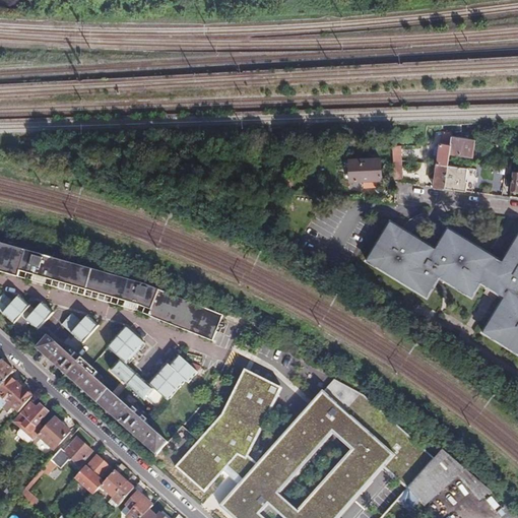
[(458,130),(453,129),(450,143),(449,151),(472,153),(474,137),(457,135),(458,130)]
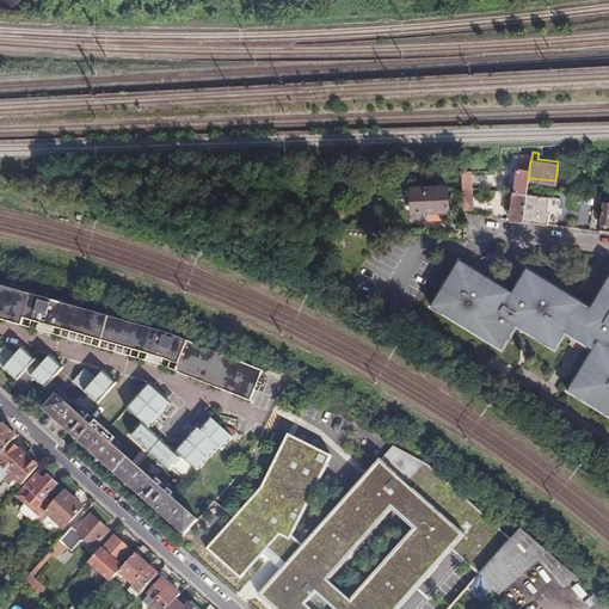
[(528,178),(529,168),(523,167),(516,167),(509,219),(522,220),(527,192),(528,178)]
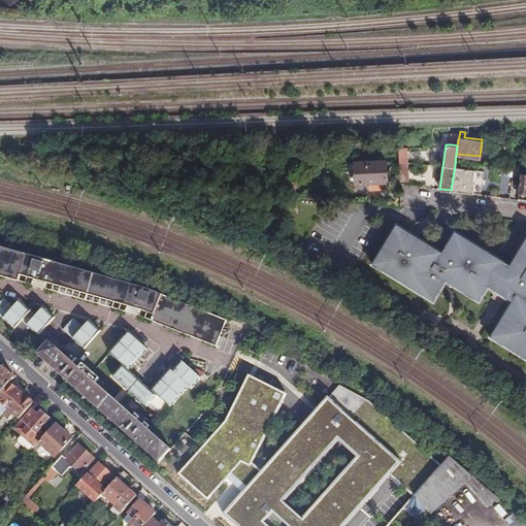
[(411,146),(402,146),(401,166),(409,166),(409,163),(411,146)]
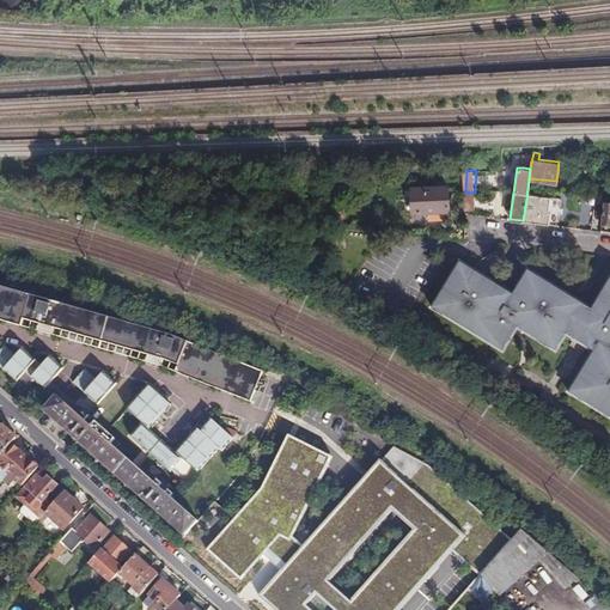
[(449,211),(447,185),(412,187),(413,213),(431,212),(431,214),(438,214),(438,212),(449,211)]
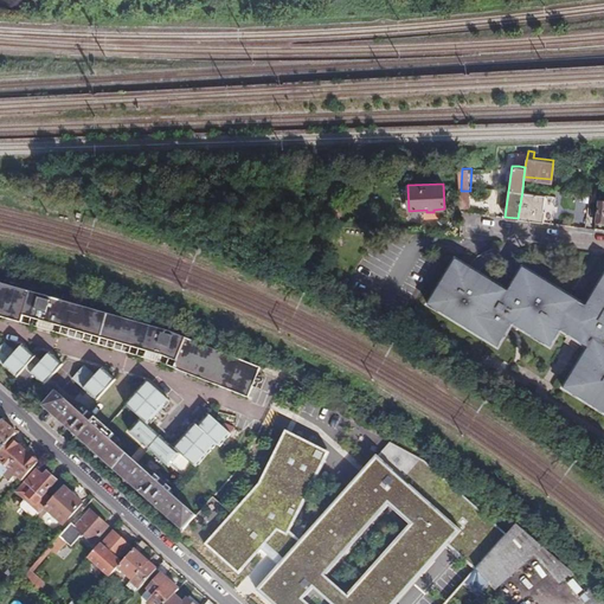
[(461,191),(461,207),(469,209),(470,191),(461,191)]
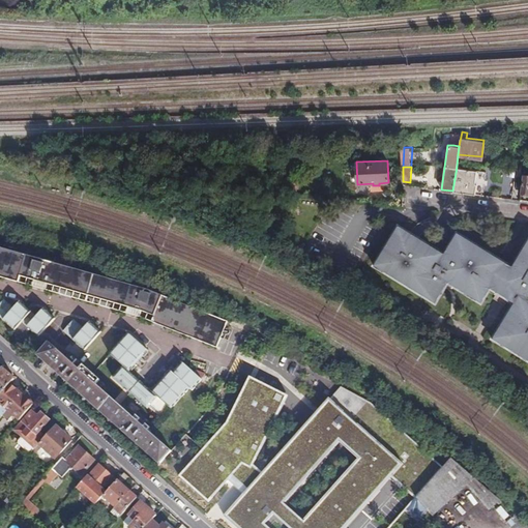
[(457,167),(452,191),(467,193),(468,183),(472,184),(473,177),(469,176),(470,169),(457,167)]
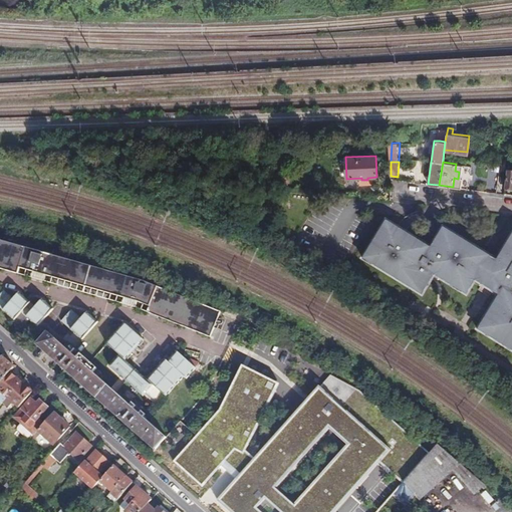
[(511,168),(506,167),(503,185),(511,186),(511,168)]
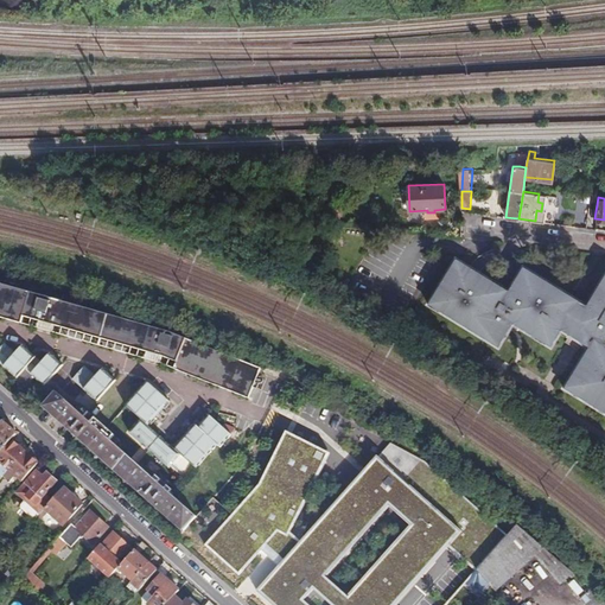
[(326,212),(326,220),(343,222),(341,210),(326,212)]
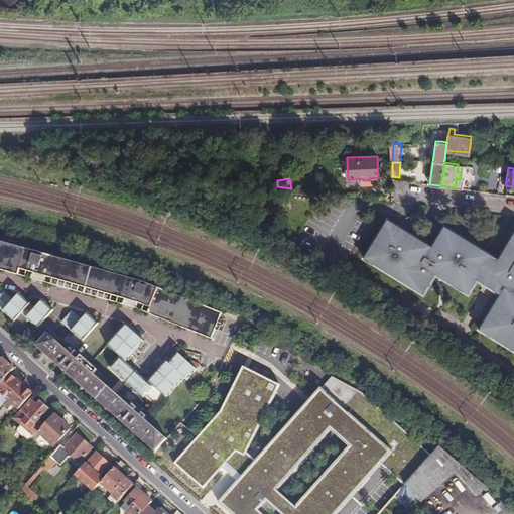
[(433,248),(386,218),(362,257),(421,294),(433,273),(466,293),(475,279),(498,293),(477,328),(513,351),(513,230),(497,259),(443,226),(432,243),(435,245),(433,248)]
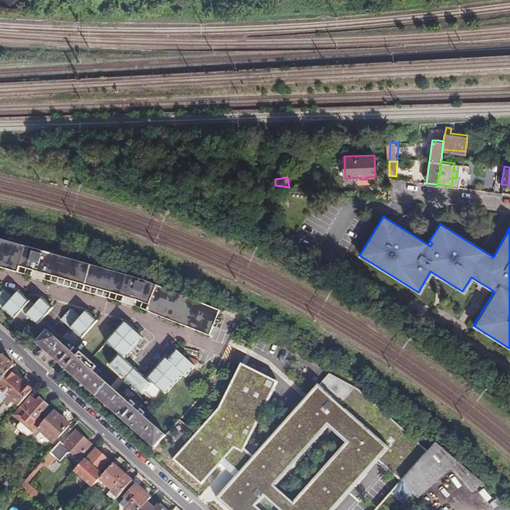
[(0,265),(16,270),(18,264),(31,268),(33,260),(27,258),(31,246),(0,238),(0,265)]
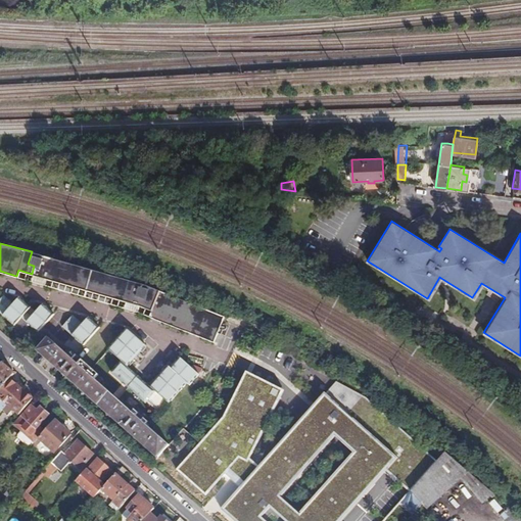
[(51,257),(32,251),(28,264),(34,266),(32,274),(37,276),(44,278),(51,257)]
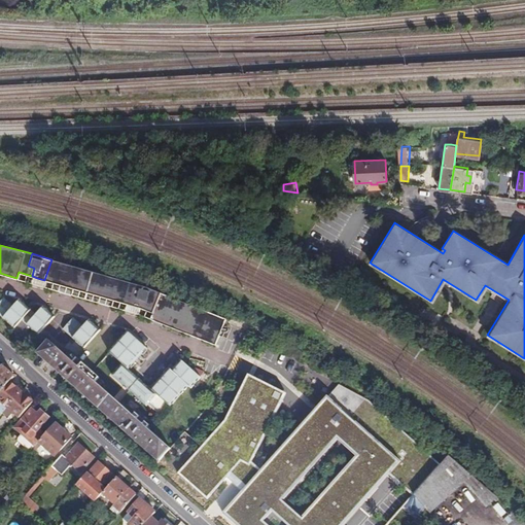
[(132,282),(51,259),(44,280),(126,303),(132,282)]
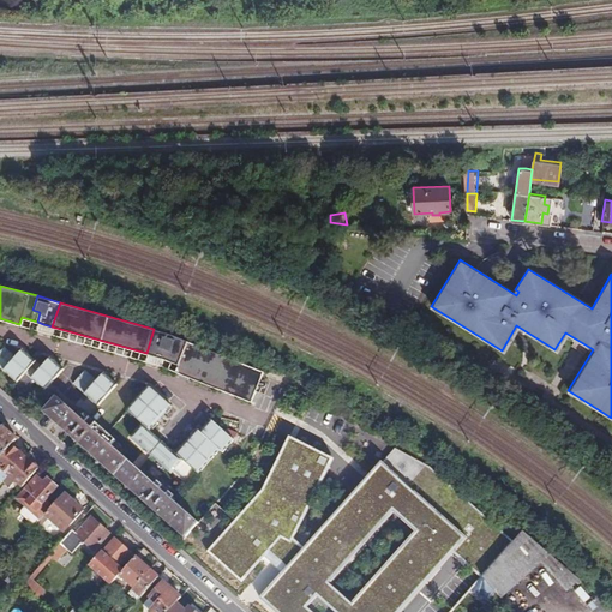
[(169,334),(154,329),(147,353),(159,357),(162,358),(166,348),(172,349),(174,343),(168,341),(169,334)]
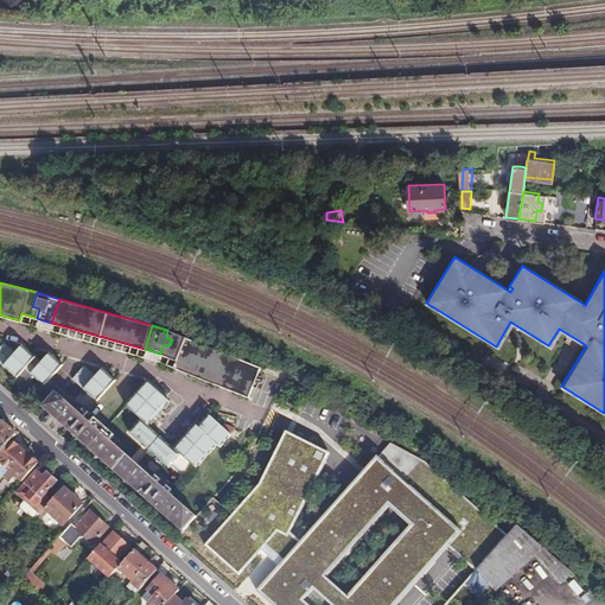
[(178,333),(167,330),(166,337),(172,339),(170,345),(164,344),(160,354),(176,360),(173,365),(248,395),(260,365),(178,333)]
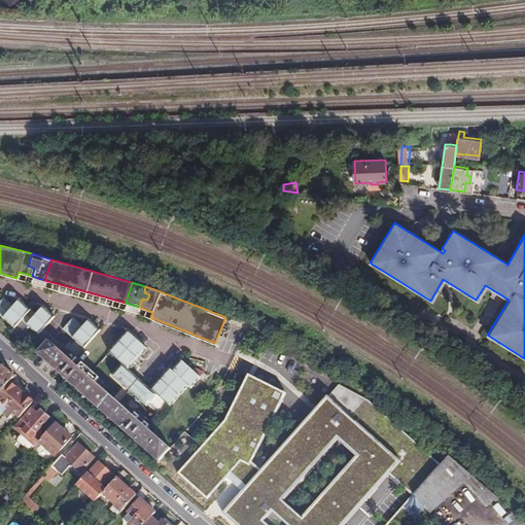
[(54,314),(42,305),(35,313),(18,299),(12,305),(3,296),(0,299),(0,314),(13,326),(11,328),(20,336),(29,325),(37,333),(54,314)]
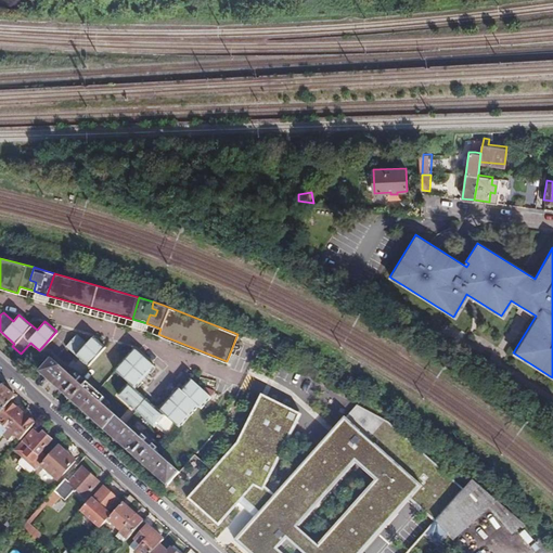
[(105,346),(93,335),(87,343),(75,332),(65,345),(88,364),(105,346)]
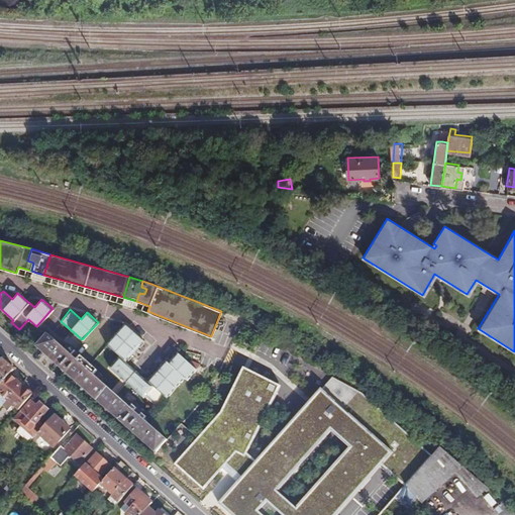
[(143,339),(123,322),(105,343),(119,354),(109,367),(142,396),(152,385),(166,396),(184,377),(186,378),(195,368),(177,350),(168,362),(165,359),(146,380),(124,361),(143,339)]
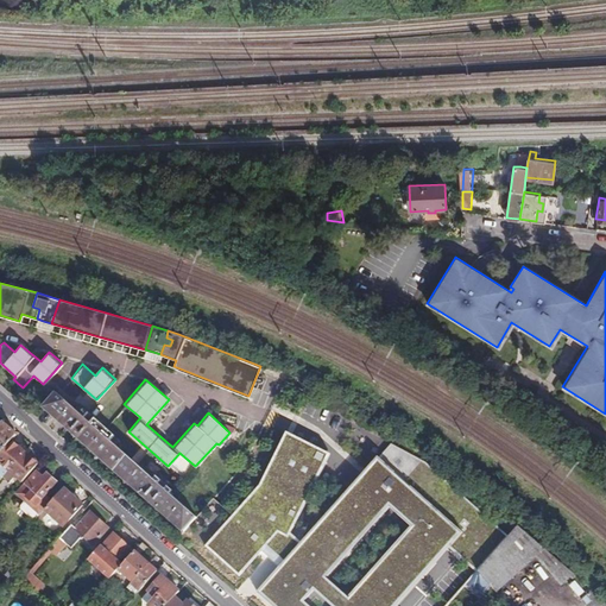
[(43,406),(113,468),(126,453),(111,440),(114,435),(84,409),(80,414),(56,391),(43,406)]
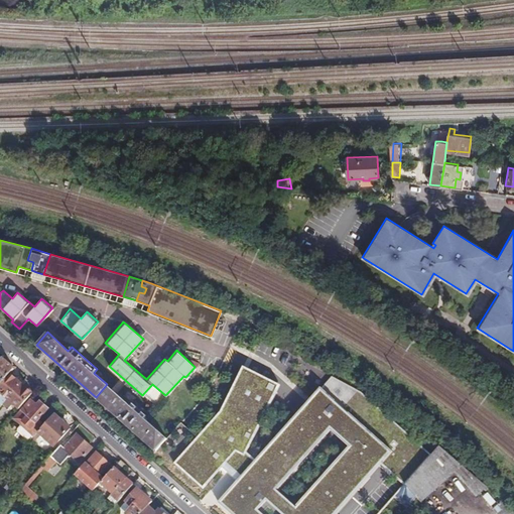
[(0,380),(7,372),(11,368),(0,357),(0,380)]
